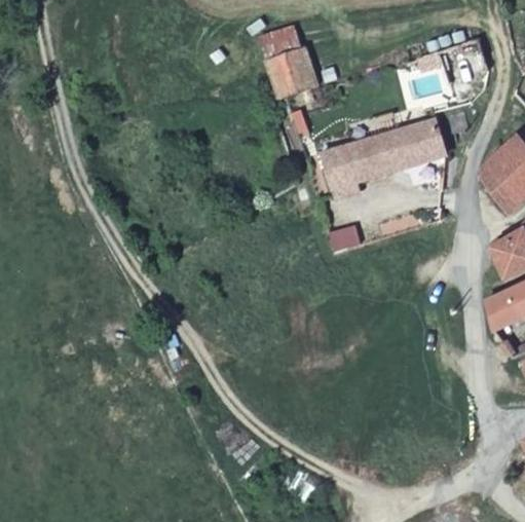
[(302,49),(294,24),(260,35),(268,61),(302,49)]
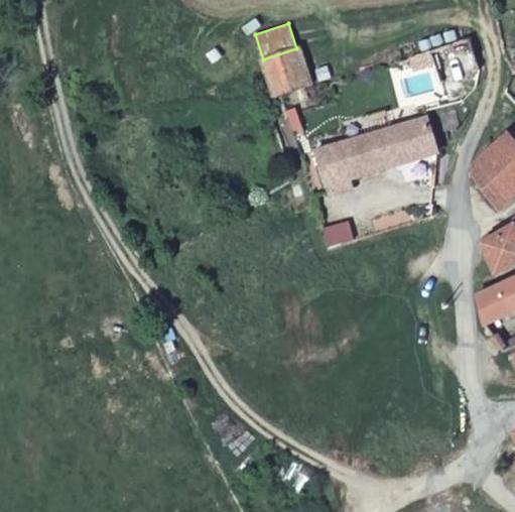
[(296,48),(263,59),(275,95),(278,94),(313,84),(301,46),(296,48)]
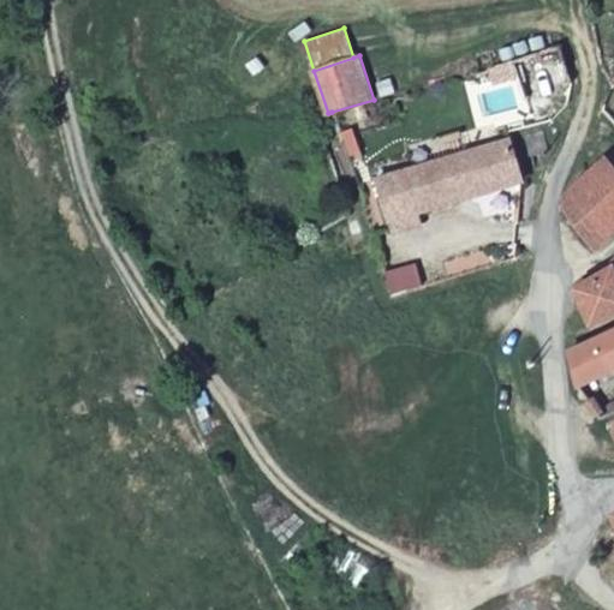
[(540,129),(524,135),(529,153),(546,147),(540,129)]
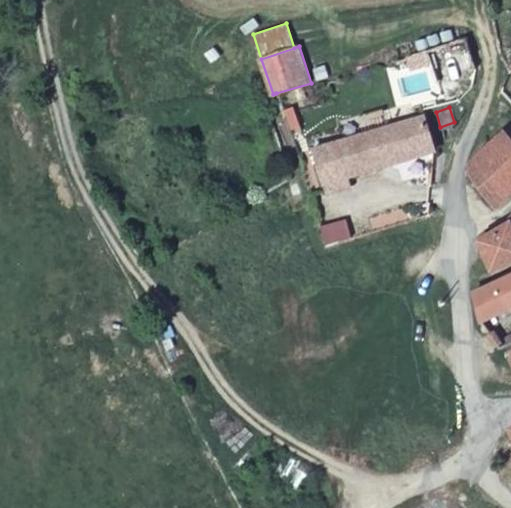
[(348,175),(434,149),(423,113),(337,141),(334,138),(308,149),(322,193),(351,184),(348,175)]
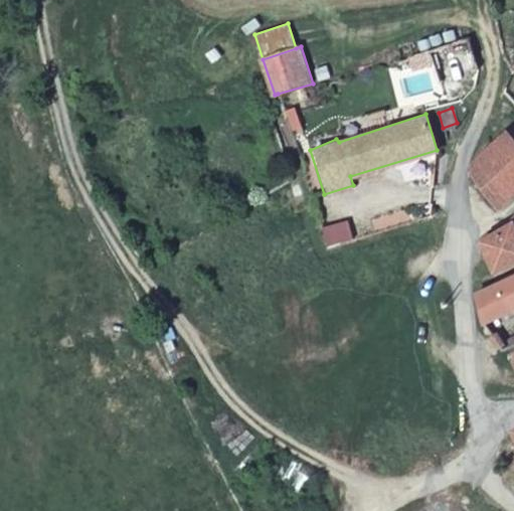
[(502,206),(513,194),(513,135),(512,134),(510,130),(474,163),(474,170),(502,206)]
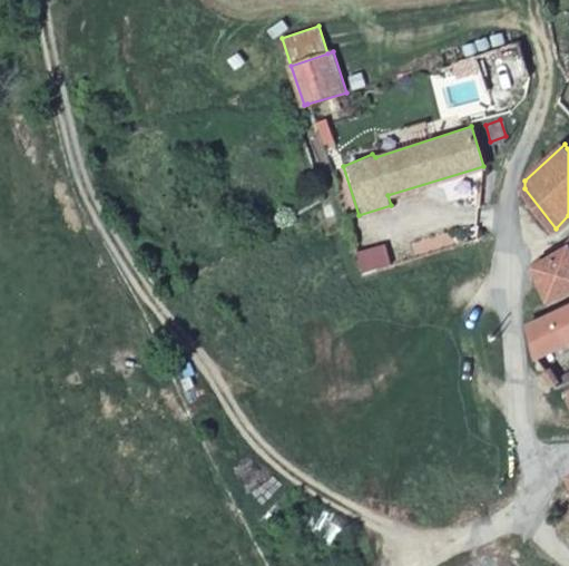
[(356,249),(362,270),(389,263),(382,241),(356,249)]
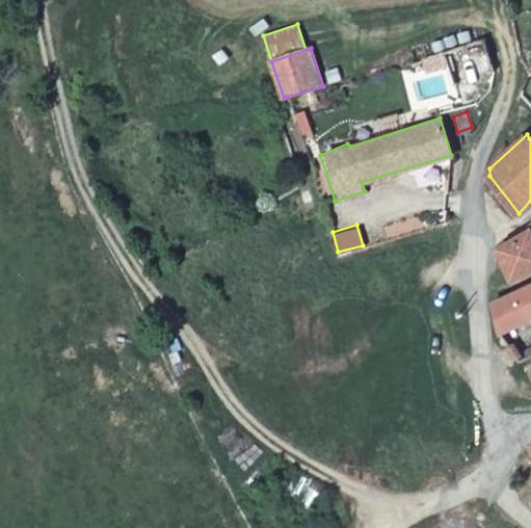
[(512,276),(530,268),(530,228),(505,236),(505,243),(498,246),(512,276)]
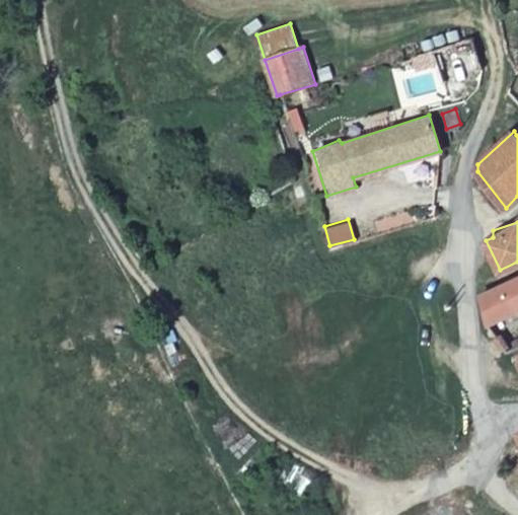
[(491,320),(492,321),(517,308),(517,274),(481,293),(491,320)]
